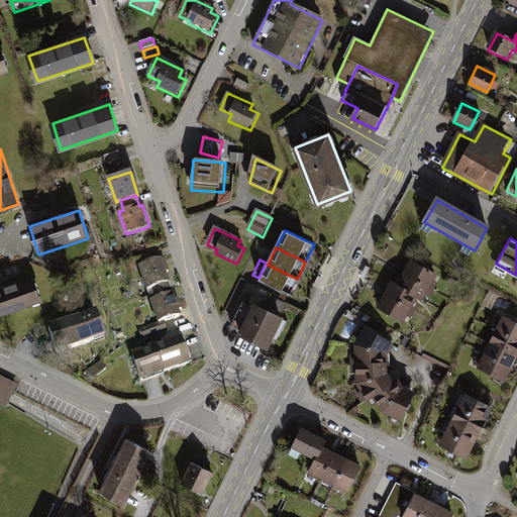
[(409,261),(402,273),(428,287),(435,275),(409,261)]
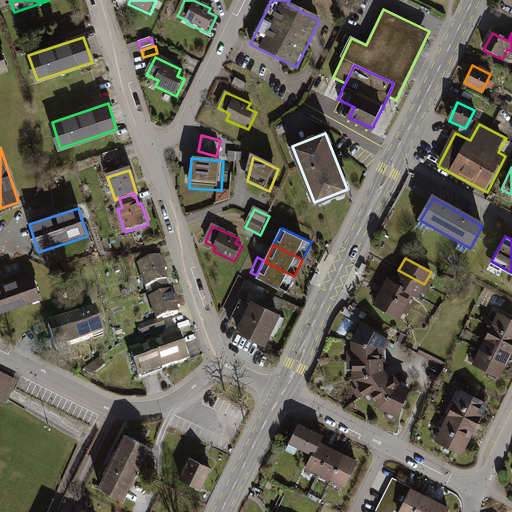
[(294,276),(265,262),(256,279),(285,293),(294,276)]
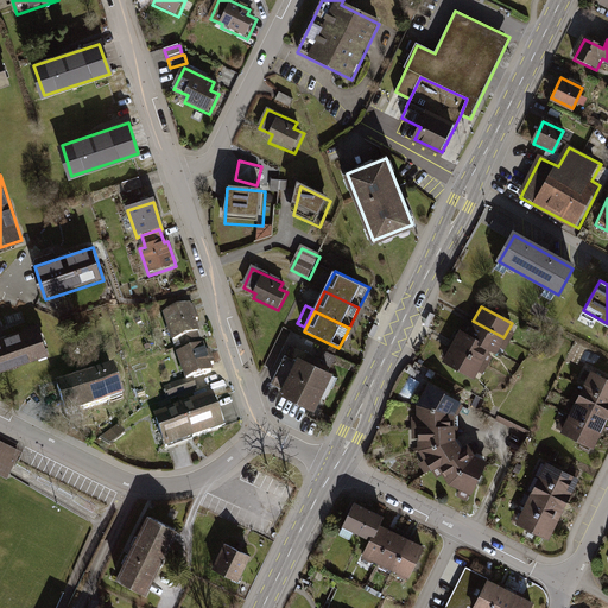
[(191,312),(164,321),(177,360),(203,352),(191,312)]
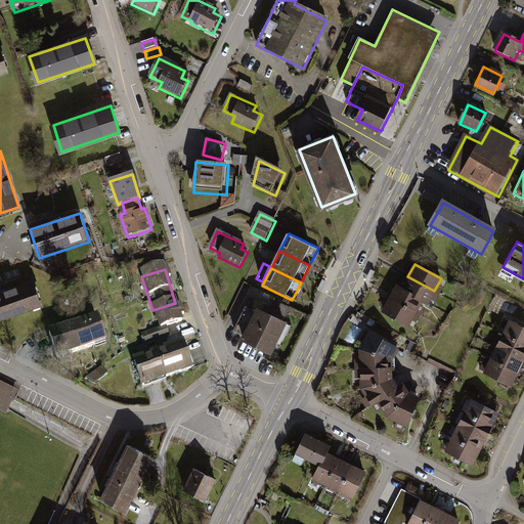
[(428,304),(434,291),(407,276),(400,290),(422,301),(428,304)]
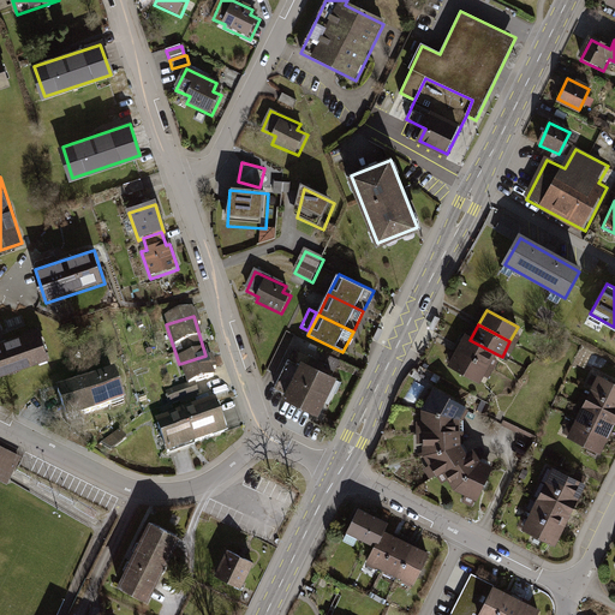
[(37,328),(0,341),(0,375),(48,359),(37,328)]
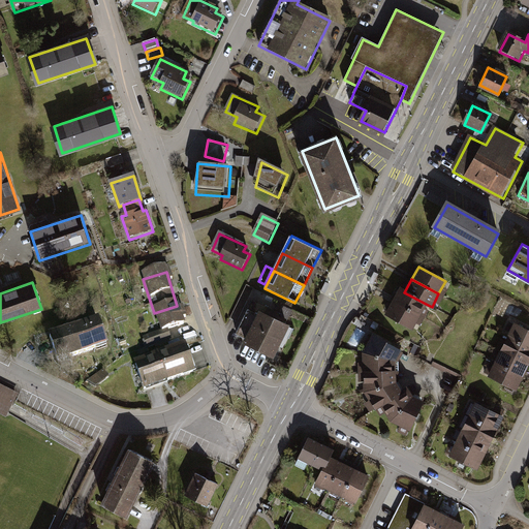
[(393,301),(419,315),(426,304),(404,292),(399,289),(393,301)]
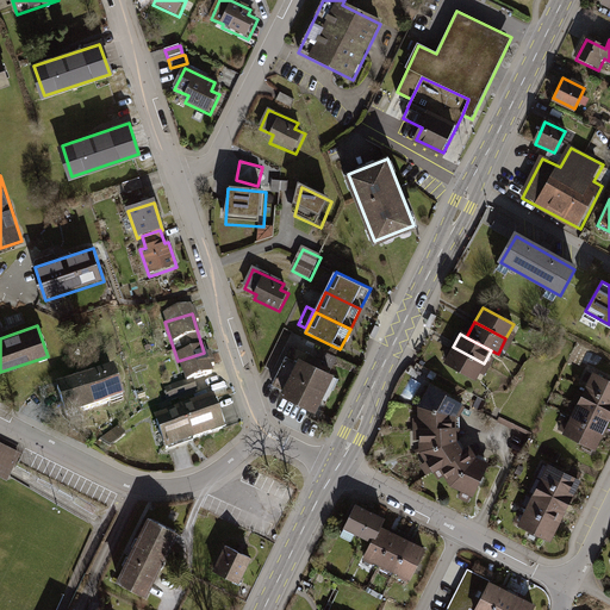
[(475,380),(484,363),(453,347),(443,363),(475,380)]
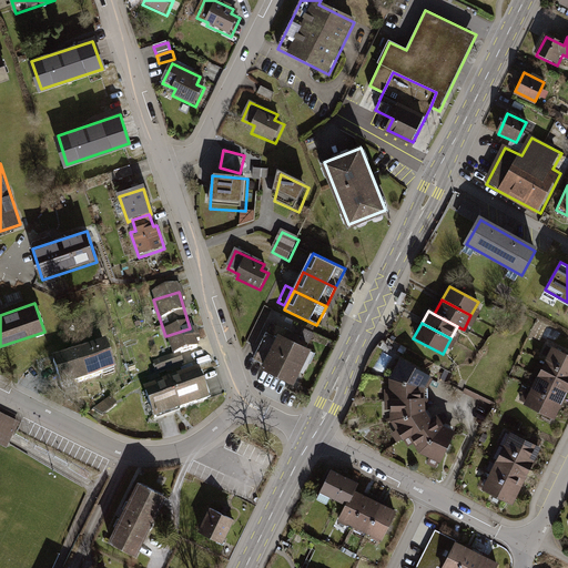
[(172,359),(153,365),(158,378),(184,369),(181,359),(200,354),(192,327),(190,328),(165,336),(172,359)]
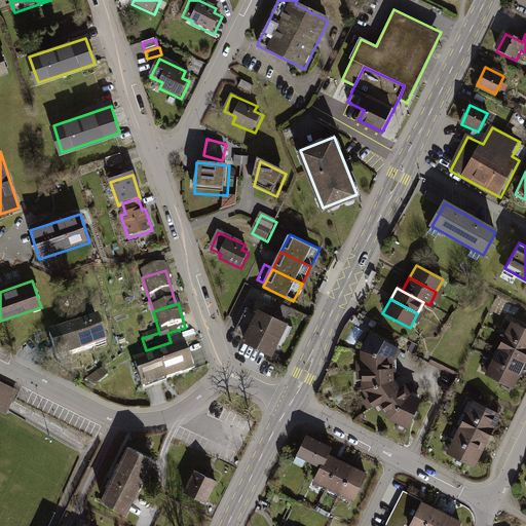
[(248,342),(245,346),(275,362),(291,330),(261,314),(259,316),(248,311),(235,336),(248,342)]
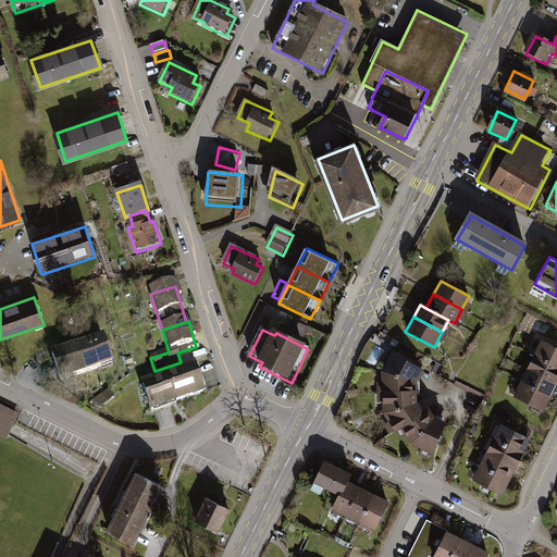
[(104,338),(51,356),(61,383),(113,366),(104,338)]
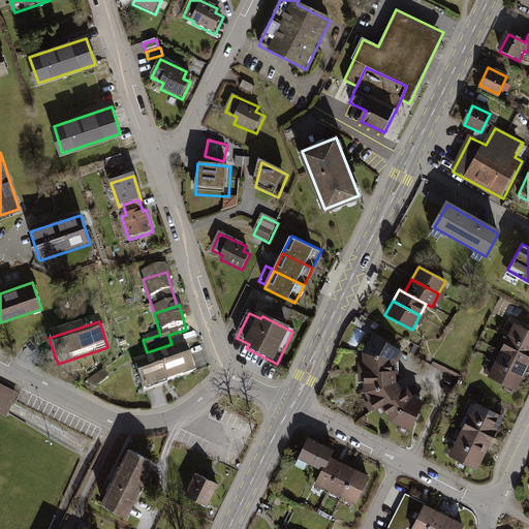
[(507,336),(528,346),(528,331),(514,323),(507,336)]
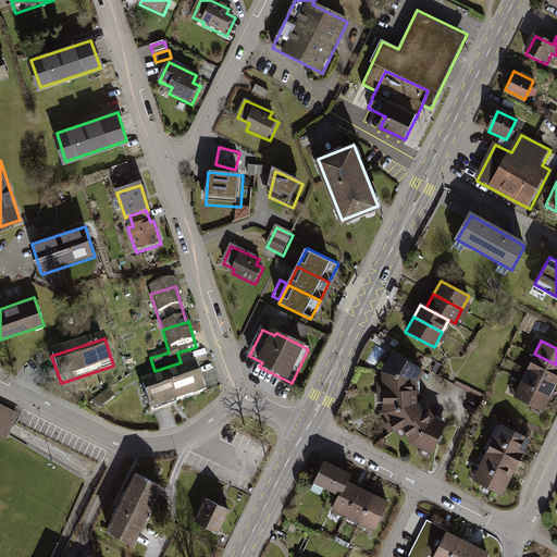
[(528,368),(556,382),(556,381),(556,364),(534,354),(528,368)]
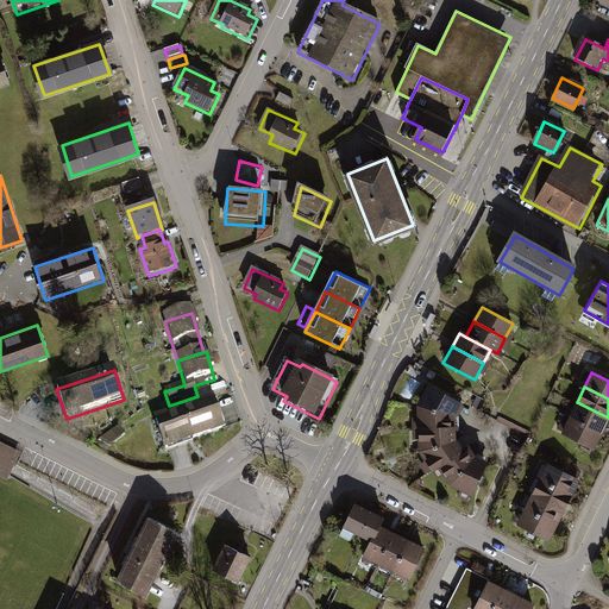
[(432,391),(420,413),(458,420),(464,409),(432,391)]
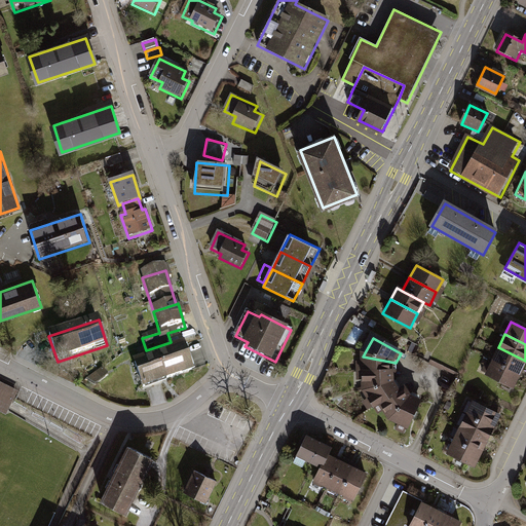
[(186,347),(137,364),(144,387),(194,371),(186,347)]
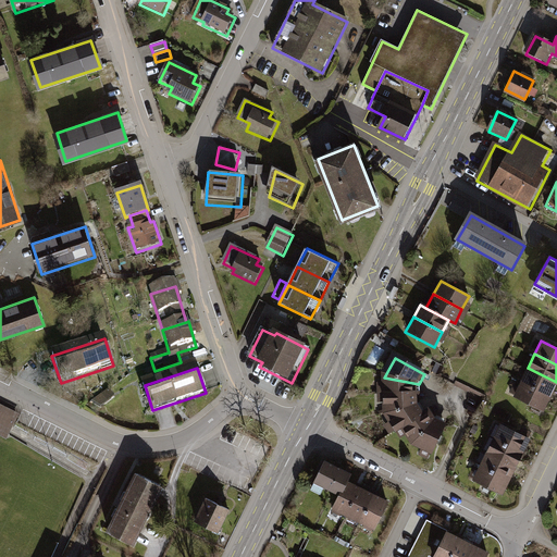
[(520,382),(549,396),(556,382),(528,368),(520,382)]
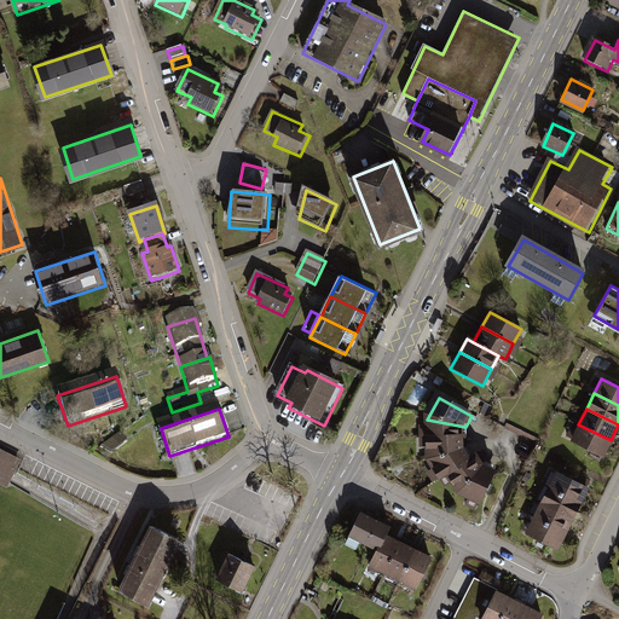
[(427,420),(424,441),(464,440),(466,427),(427,420)]
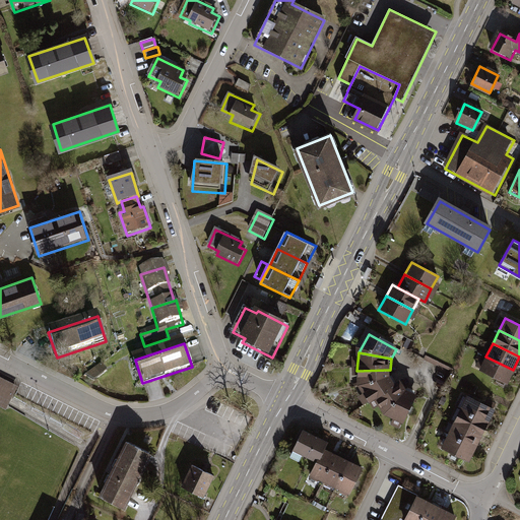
[(479,369),(507,383),(513,370),(485,356),(479,369)]
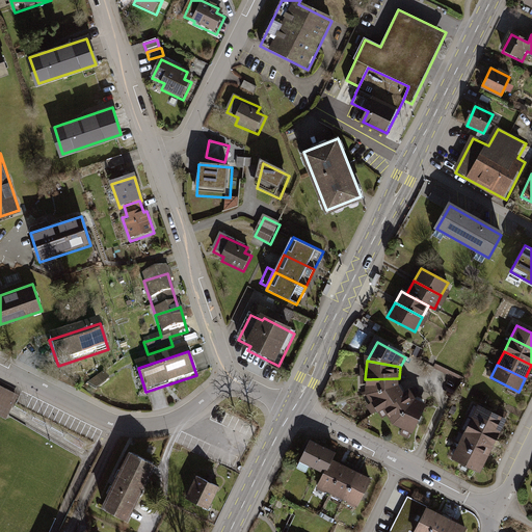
[(97,390),(109,378),(103,371),(90,383),(97,390)]
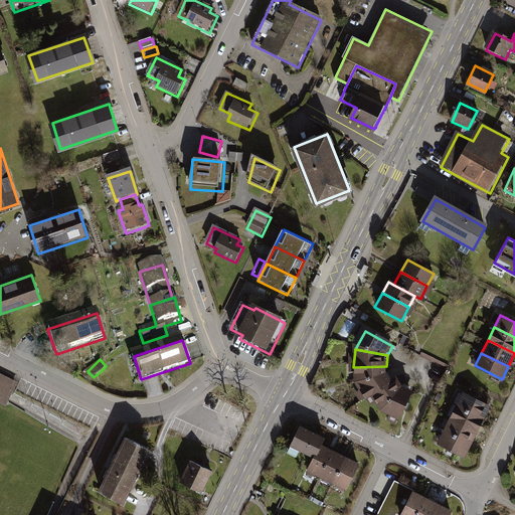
[(353,367),(353,388),(388,376),(386,366),(353,367)]
